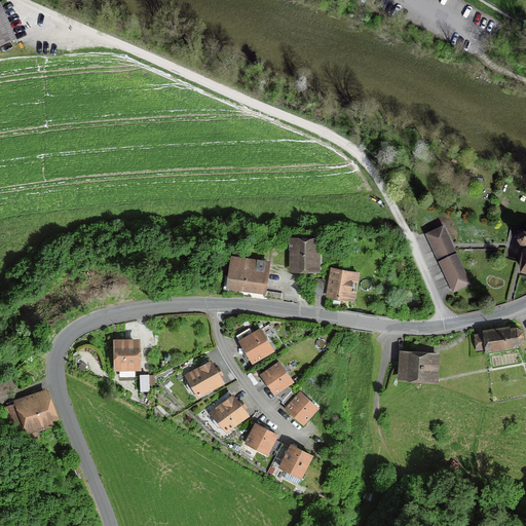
[(0,7),(0,49),(15,42),(0,7)]
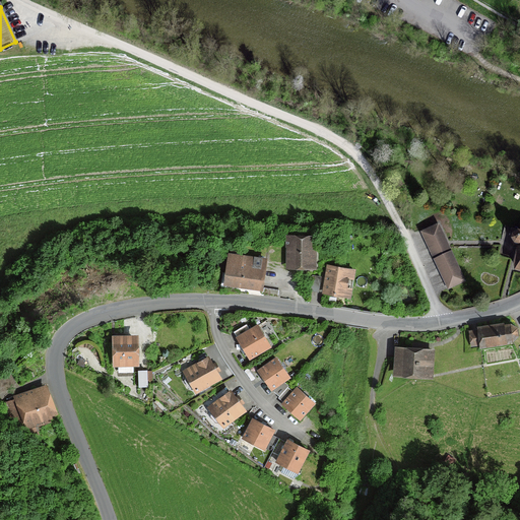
[(466,283),(438,224),(419,233),(447,293),(466,283)]
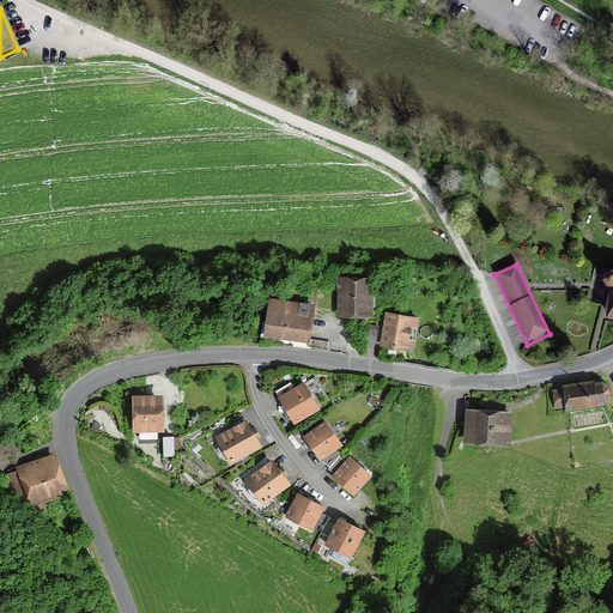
[(612,277),(611,277),(605,280),(602,286),(605,293),(612,296),(604,322),(612,325),(612,277)]
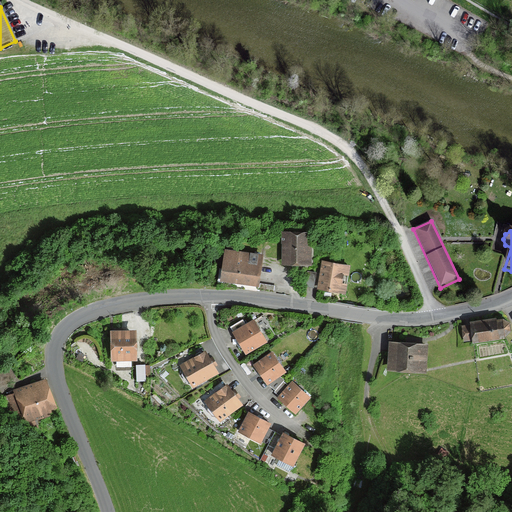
[(311,235),(280,234),(280,267),(311,267),(311,235)]
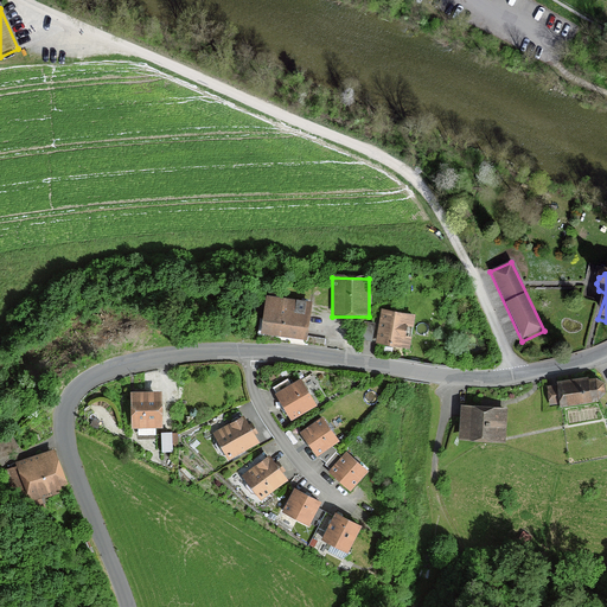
[(311,304),(266,298),(260,336),(305,342),(311,304)]
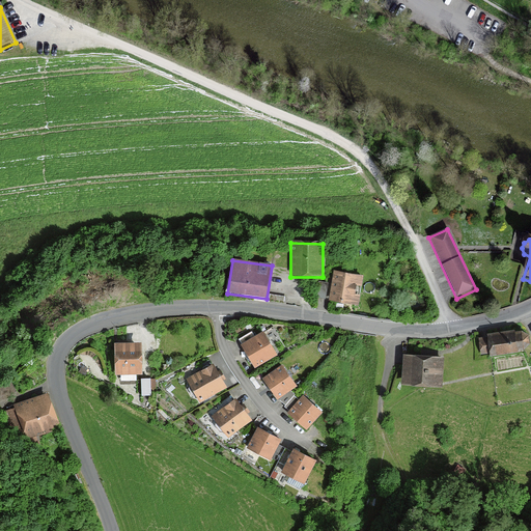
[(362,277),(333,273),(329,303),(358,307),(362,277)]
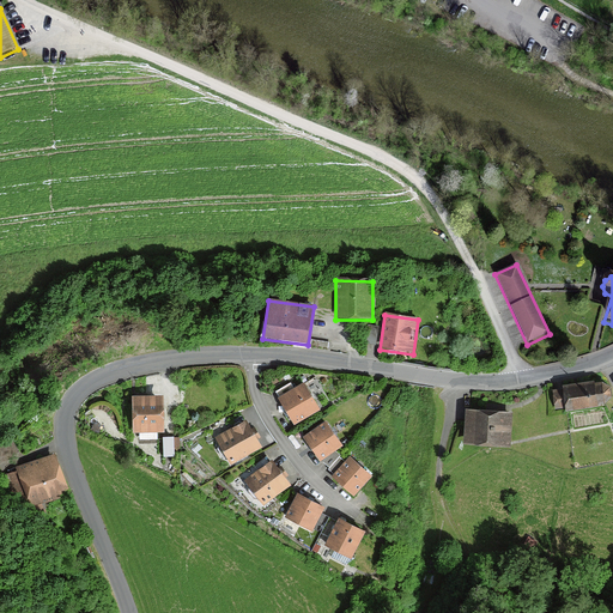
[(376,329),(366,328),(365,346),(374,347),(376,329)]
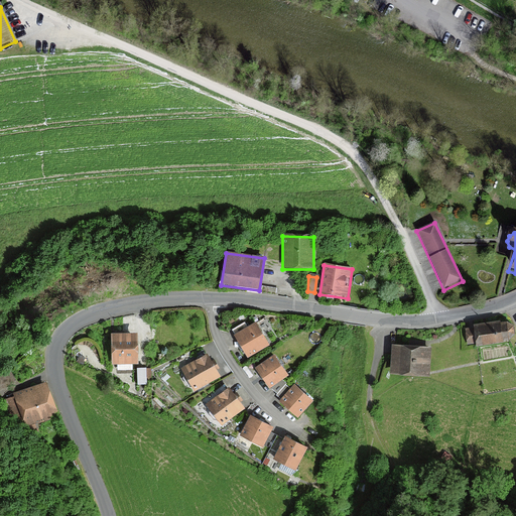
[(234,337),(247,358),(269,345),(255,323),(247,328),(244,325),(232,332),(235,336),(234,337)]
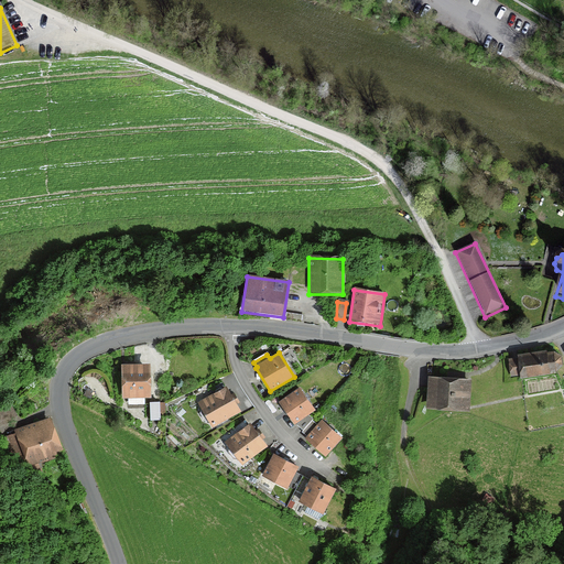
[(553,354),(516,358),(516,362),(508,364),(510,379),(518,378),(518,381),(555,376),(562,369),(560,359),(553,354)]
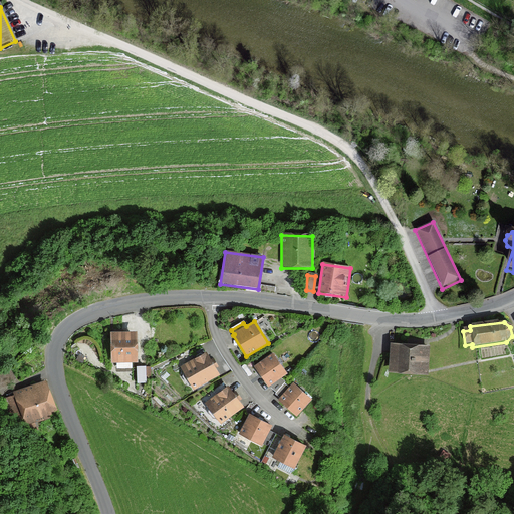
[(137,333),(109,334),(110,364),(138,363),(137,333)]
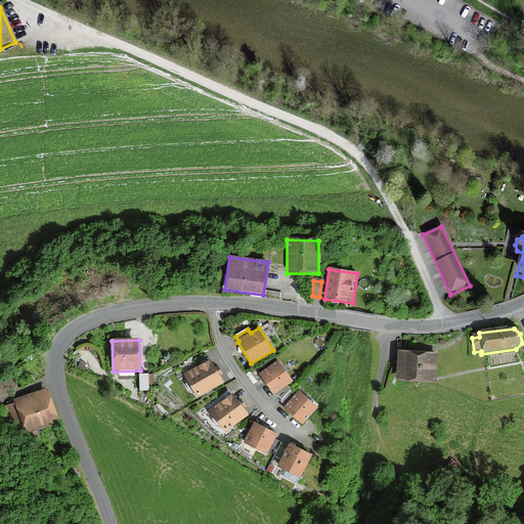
[(437,355),(397,353),(396,382),(435,384),(437,355)]
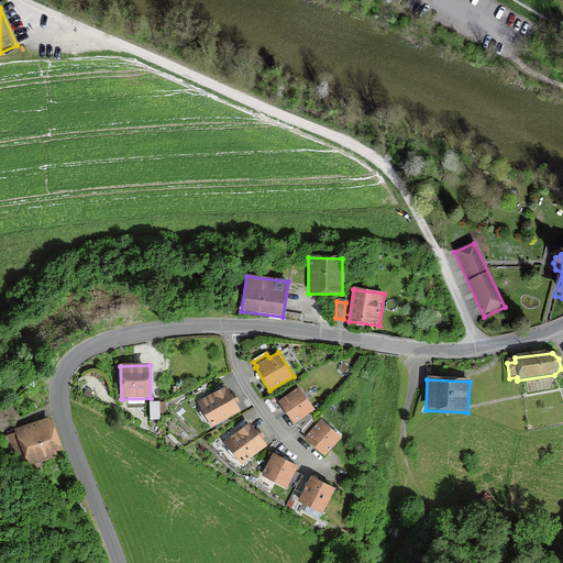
[(231,397),(225,388),(197,405),(211,429),(240,412),(235,406),(239,404),(234,395),(231,397)]
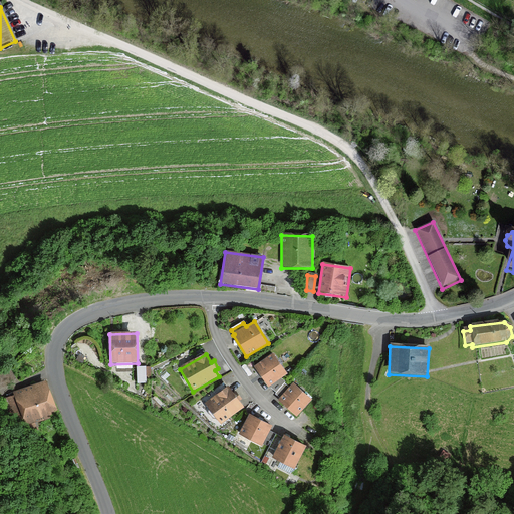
[(287,374),(272,354),(253,368),(267,389),(287,374)]
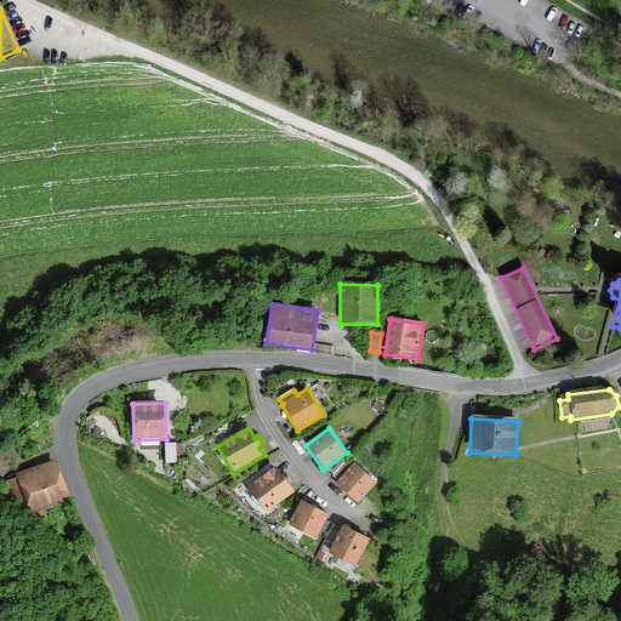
[(0,450),(0,471),(18,460),(9,445),(0,450)]
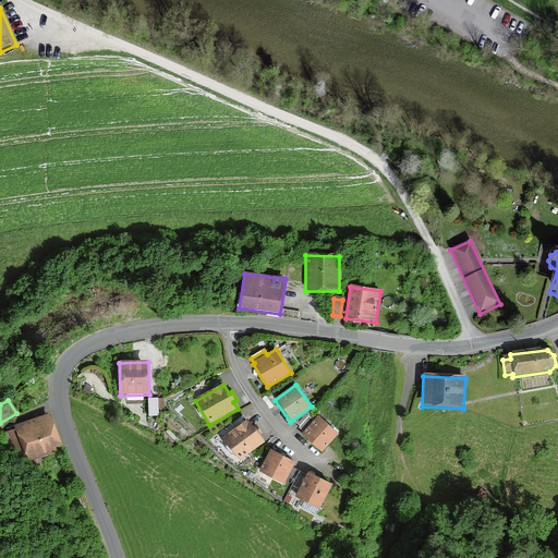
[(162,401),(146,401),(147,416),(162,416),(162,401)]
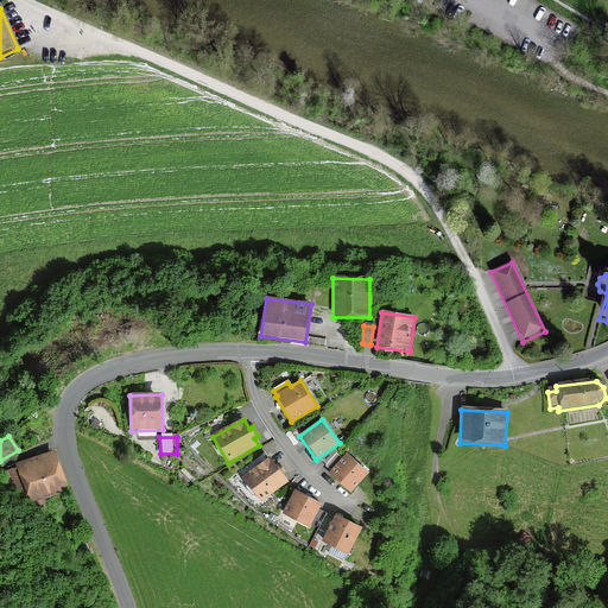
[(29,505),(68,492),(55,453),(16,467),(29,505)]
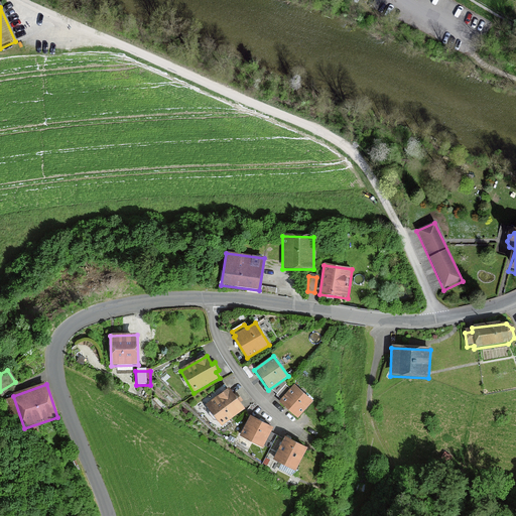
[(312,401),(293,386),(278,404),(297,420),(312,401)]
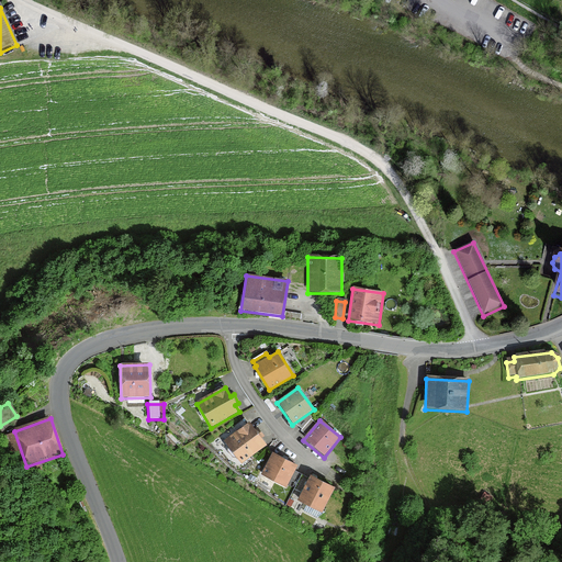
[(256,433),(250,424),(223,442),(239,465),(266,447),(261,440),(265,438),(259,430),(256,433)]
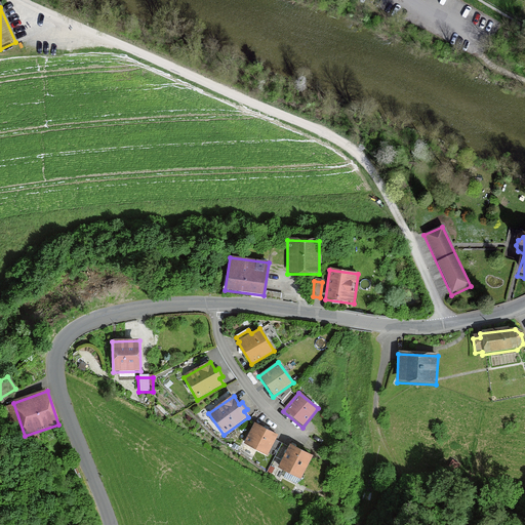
[(278,437),(253,423),(243,445),(267,457),(269,454),(275,457),(281,446),(275,442),(278,437)]
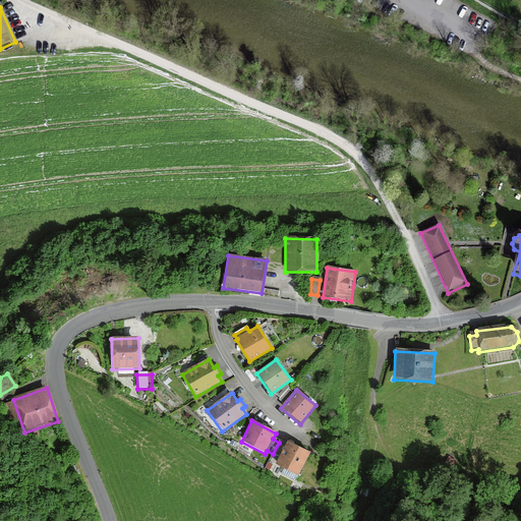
[(310,454),(288,442),(276,466),(298,477),(310,454)]
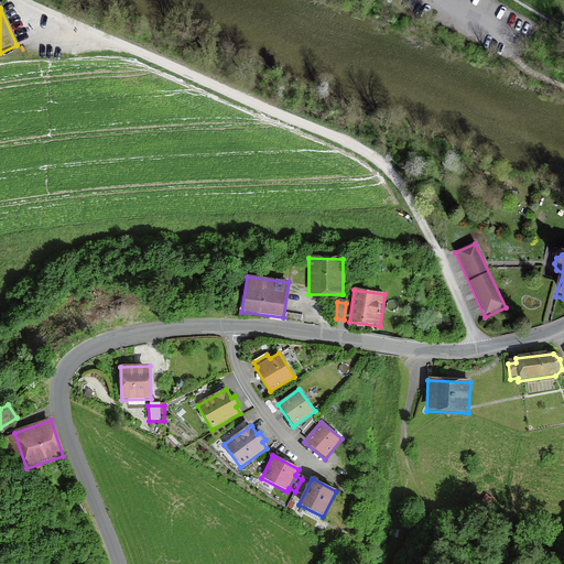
All buildings are outlined.
